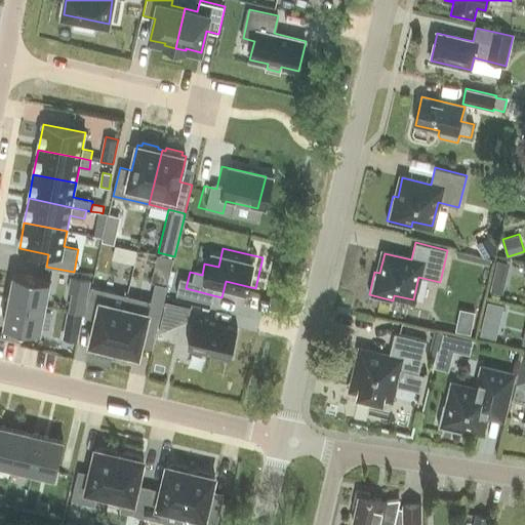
[(173,281),(178,257),(162,254),(157,278),(173,281)]
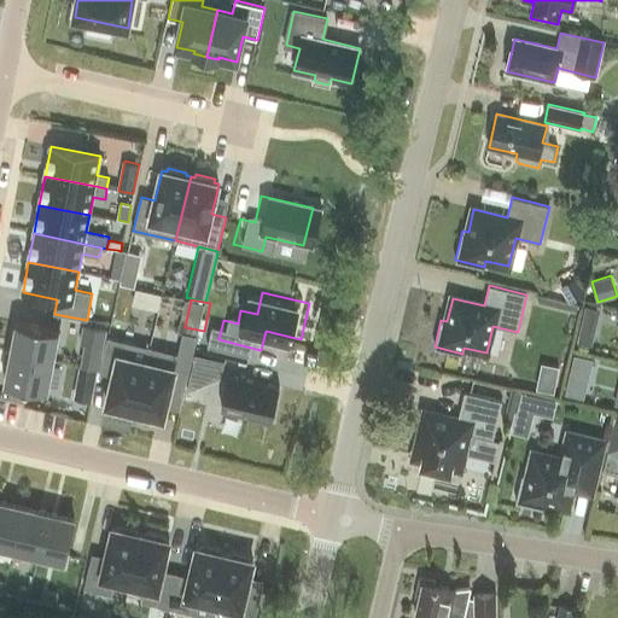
[(590,304),(583,339),(598,342),(605,307),(590,304)]
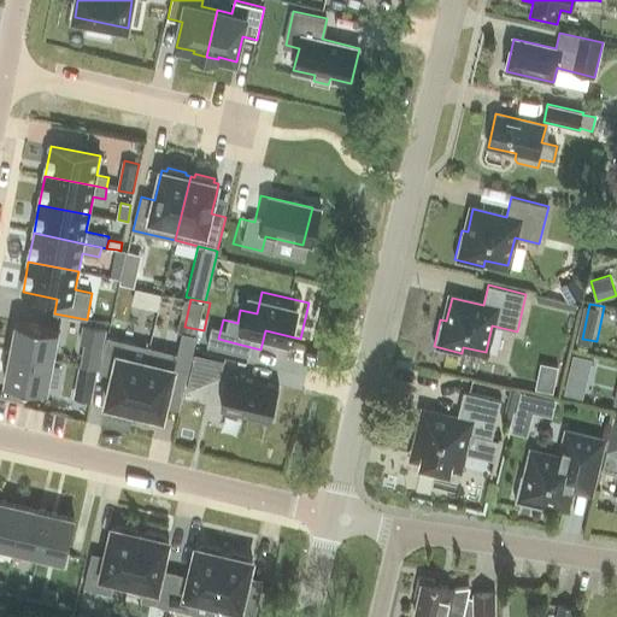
[(17,322),(11,352),(53,360),(59,330),(17,322)]
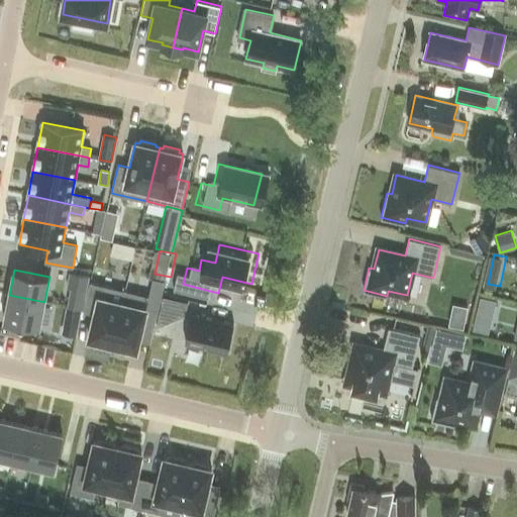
[(85,300),(89,276),(70,272),(67,287),(71,288),(69,297),(85,300)]
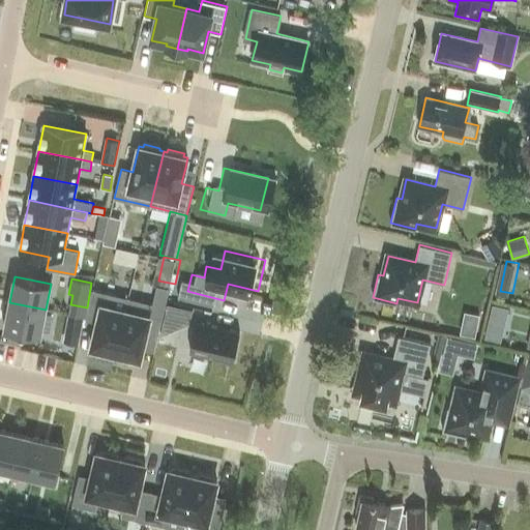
[(169,289),(157,286),(153,303),(128,298),(116,353),(120,354),(119,357),(135,360),(136,358),(140,358),(146,332),(158,335),(169,289)]
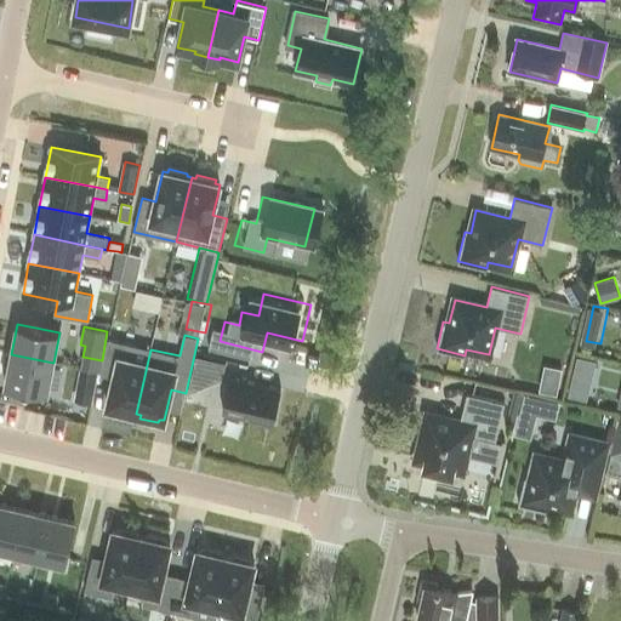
[(136,414),(151,349),(108,340),(101,372),(114,376),(107,406),(112,408),(112,411),(130,416),(131,412),(132,412),(136,414)]
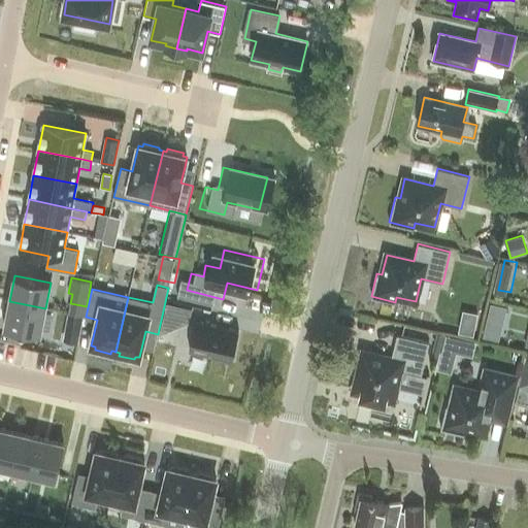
[(190,319),(193,306),(167,300),(164,312),(190,319)]
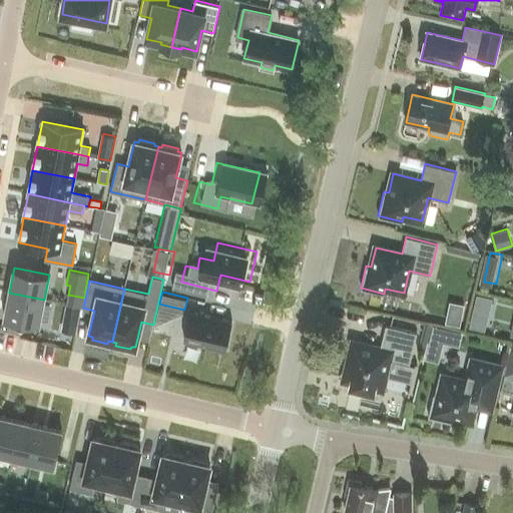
[(44,300),(9,293),(4,318),(40,325),(44,300)]
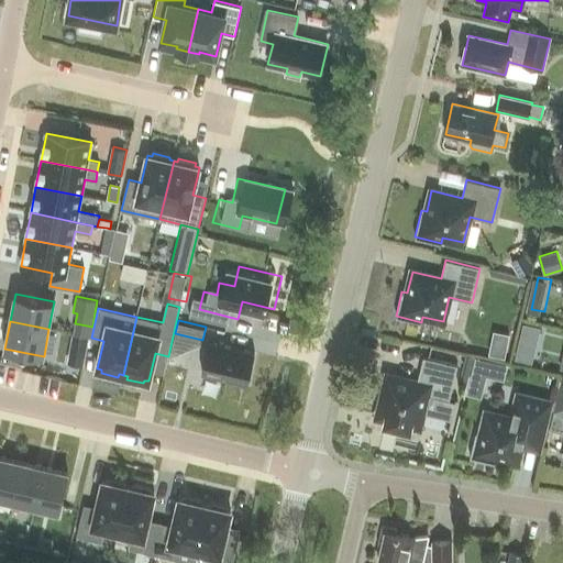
[(210,341),(202,372),(249,383),(255,352),(210,341)]
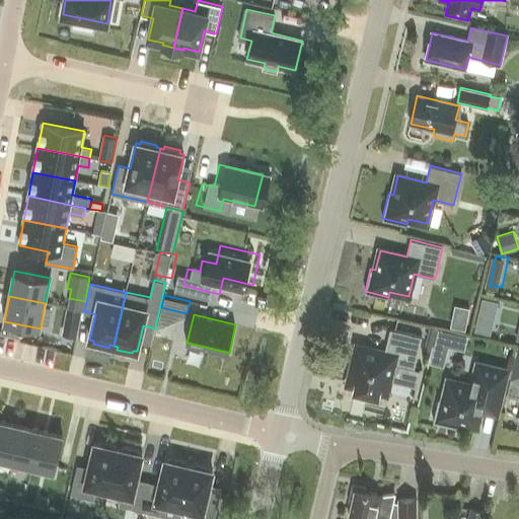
[(456,347),(460,332),(439,327),(436,342),(456,347)]
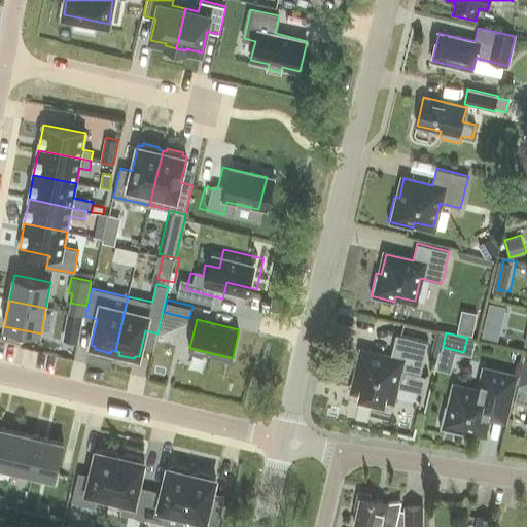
[(420,375),(428,342),(396,335),(391,358),(362,351),(353,390),(361,392),(360,397),(383,402),(384,397),(392,399),(399,371),(420,375)]
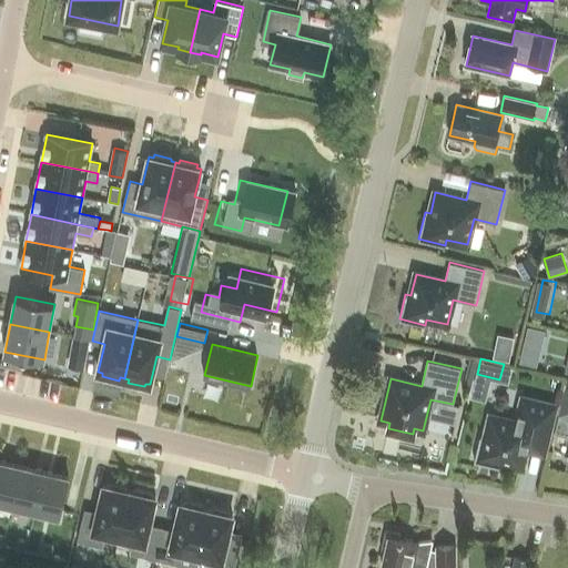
[(567,384),(566,384),(555,433),(567,436),(567,384)]
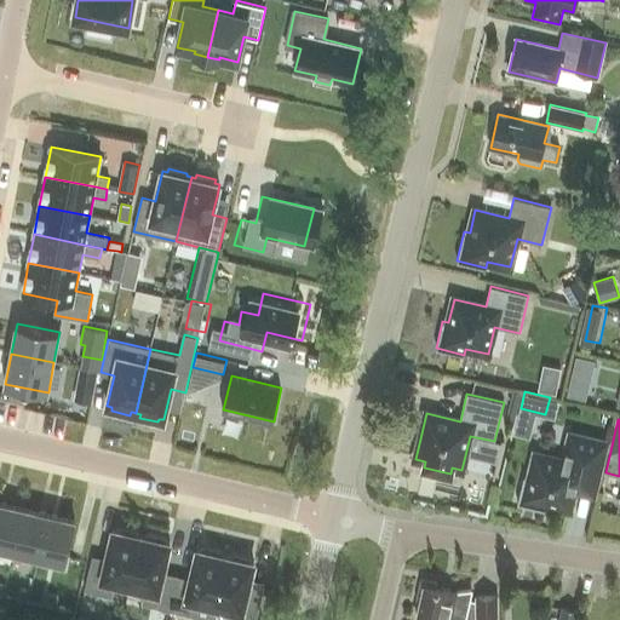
[(524,476),(517,504),(545,510),(546,504),(569,510),(573,494),(593,499),(597,482),(607,442),(569,432),(563,460),(535,454),(530,477),(524,476)]
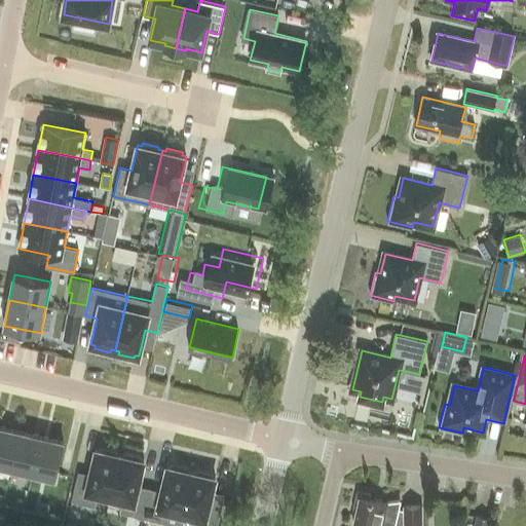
[(20,431),(0,426),(0,464),(10,467),(20,431)]
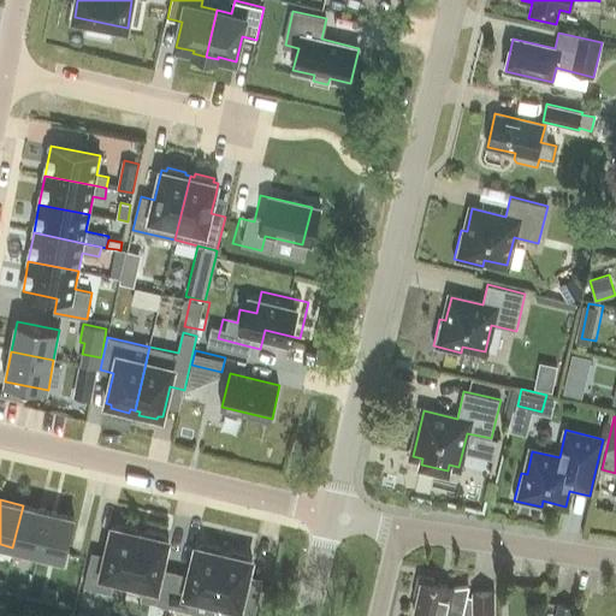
[(23,505),(12,548),(39,554),(48,511),(23,505)]
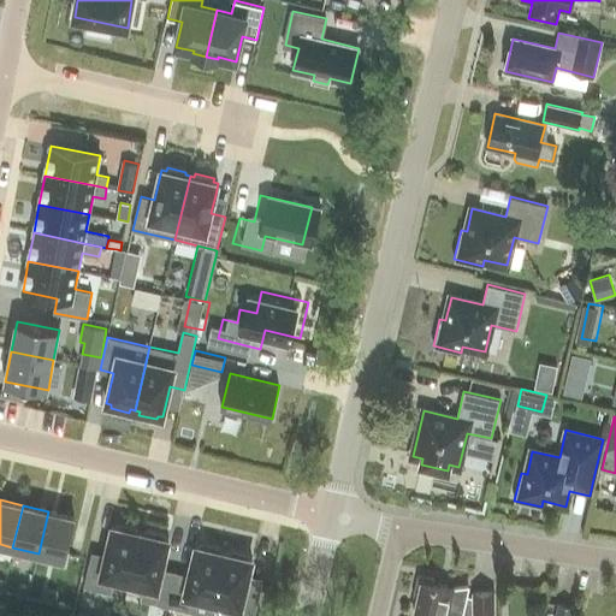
[(73,517),(48,511),(39,554),(64,560),(73,517)]
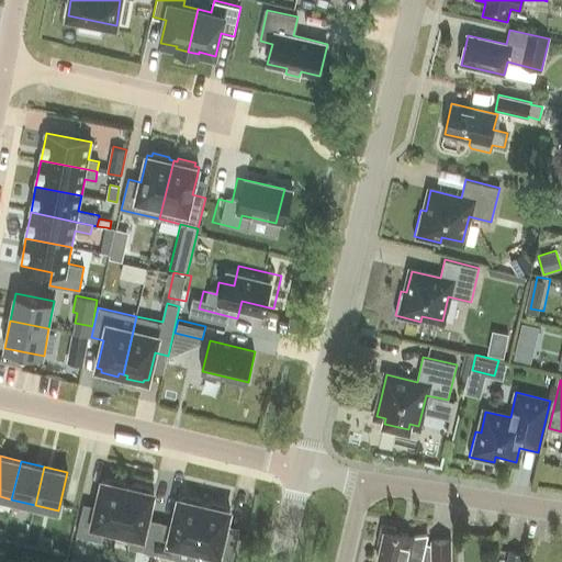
[(117,534),(128,486),(124,485),(124,483),(108,480),(107,482),(103,481),(97,506),(85,503),(77,536),(101,541),(103,530),(117,534)]
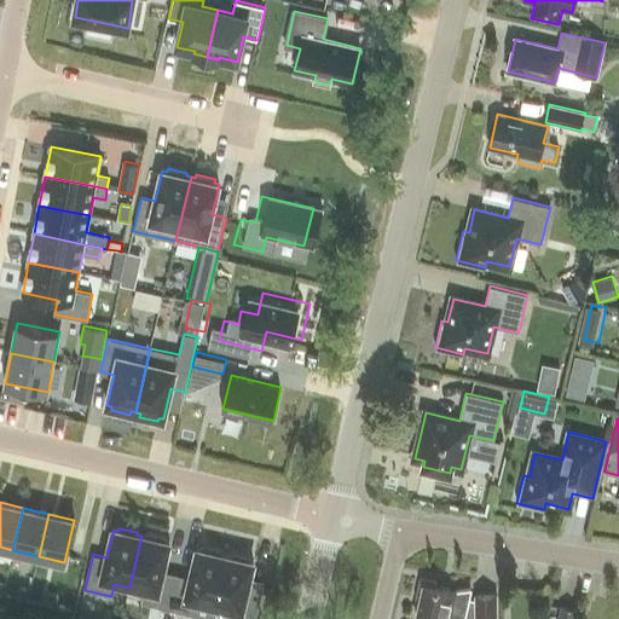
[(142,603),(168,609),(177,574),(163,571),(169,543),(165,542),(166,539),(146,534),(146,537),(142,536),(129,588),(144,591),(142,603)]
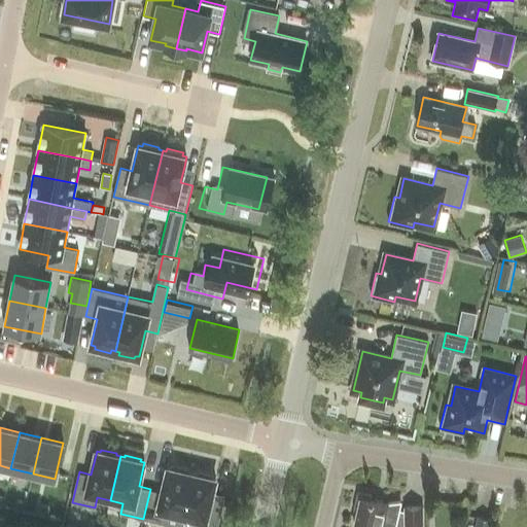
[(143,519),(178,526),(191,473),(187,472),(188,470),(172,466),(172,468),(168,467),(162,491),(150,489),(143,519)]
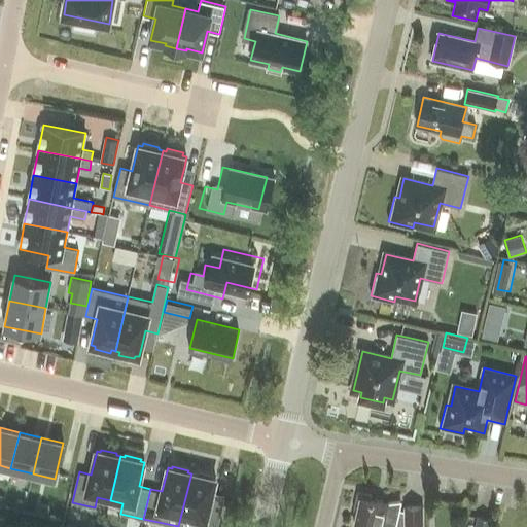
[(191,473),(178,526),(218,526),(223,505),(210,502),(216,479),(212,478),(212,476),(197,472),(196,473),(191,473)]
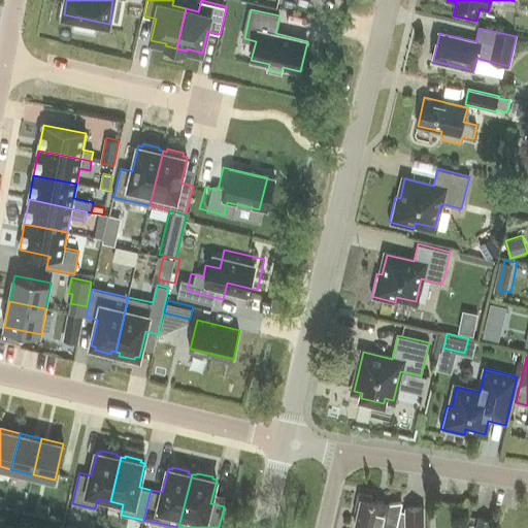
[(389,504),(384,503),(371,500),(372,496),(358,493),(354,512),(358,513),(355,527),(358,527),(424,527),(424,507),(405,507),(405,512),(400,510),(402,503),(389,504)]
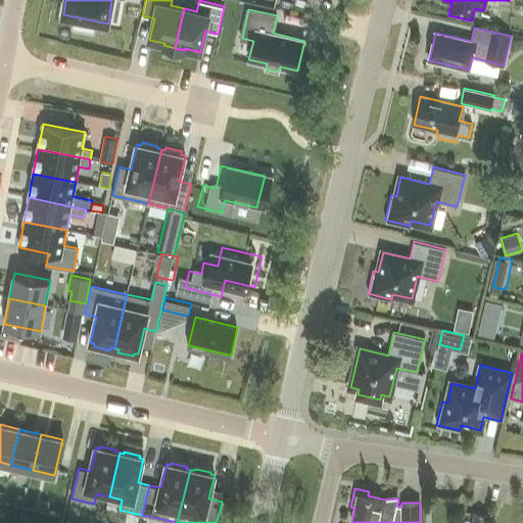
[(17,495),(15,506),(24,508),(27,497),(17,495)]
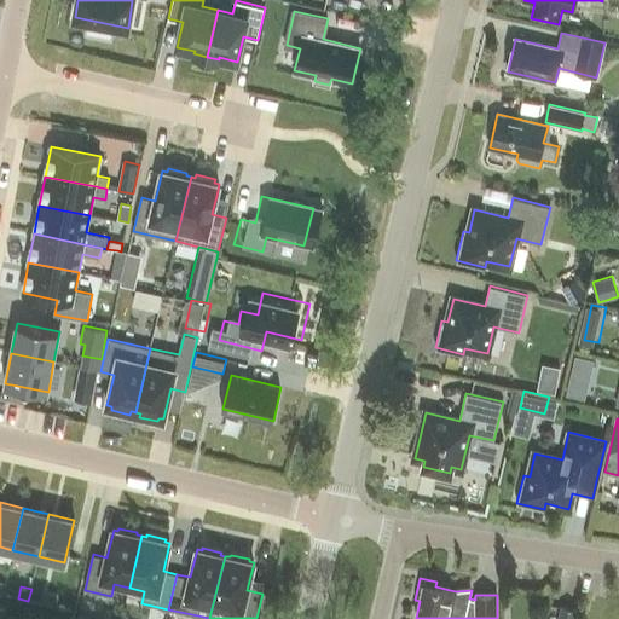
[(57,595),(47,593),(45,605),(55,607),(57,595)]
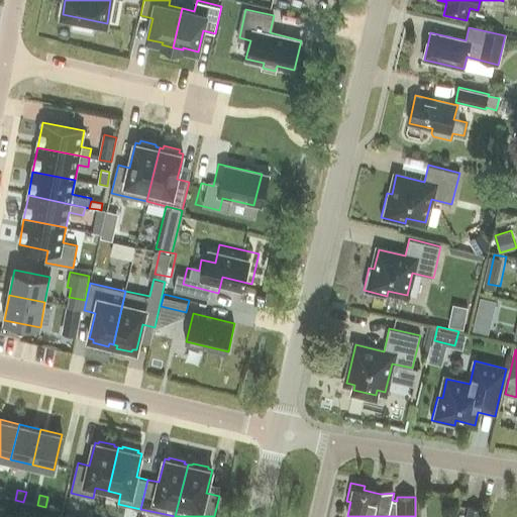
[(481,516),(482,510),(469,507),(467,516),(481,516)]
